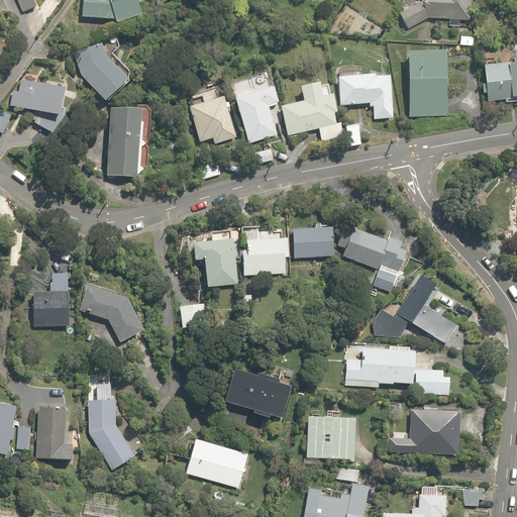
[(17,0),(22,12),(36,6),(33,0),(17,0)]
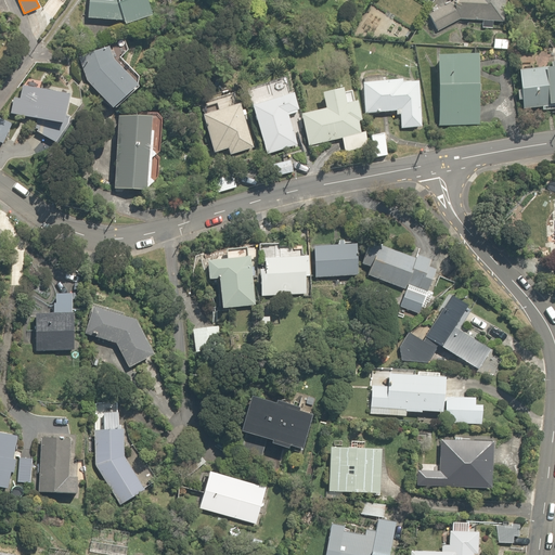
[(124,22),(125,26),(152,17),(145,0),(89,0),(88,18),(124,22)]
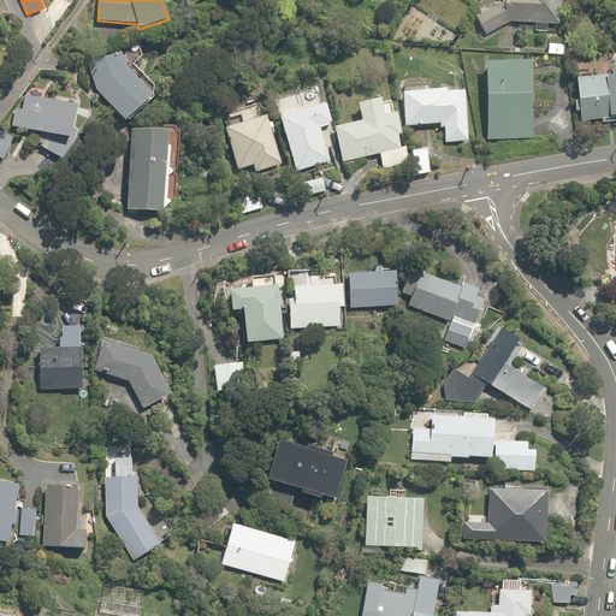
[(475,16),(486,35),(510,22),(535,23),(535,30),(546,31),(546,24),(558,25),(560,0),(504,0),(504,1),(475,16)]
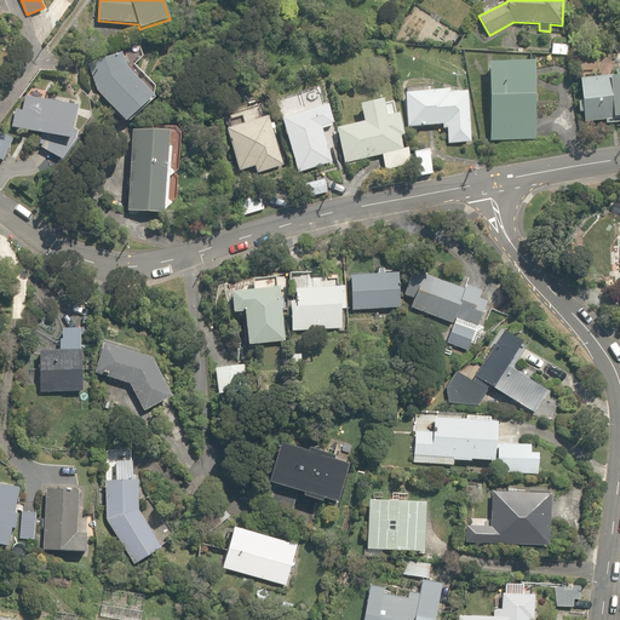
[(446,45),(455,47),(458,39),(448,36),(446,45)]
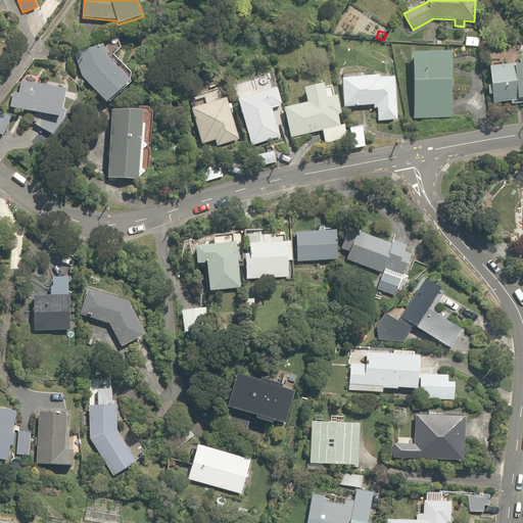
[(465,46),(478,47),(479,38),(466,38),(465,46)]
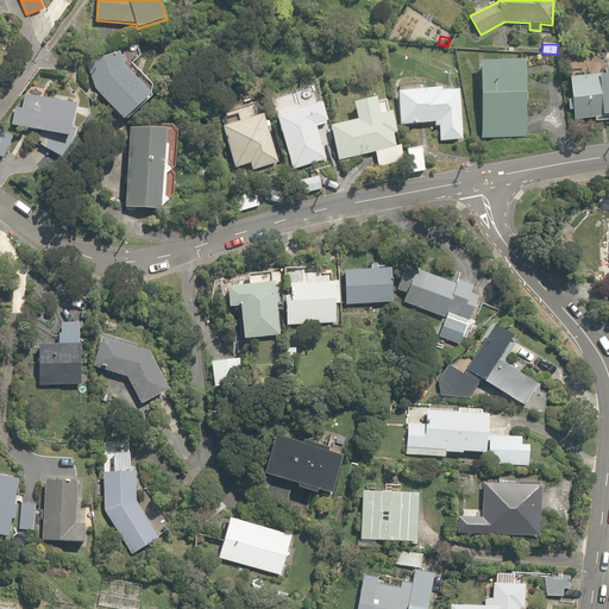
[(95,89),(123,120),(150,95),(125,67),(120,52),(87,63),(95,89)]
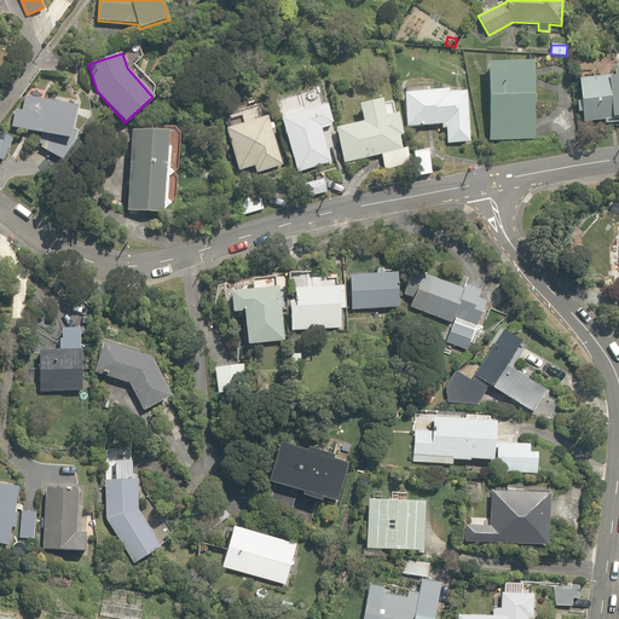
[(487,63),(490,140),(536,139),(533,62),(487,63)]
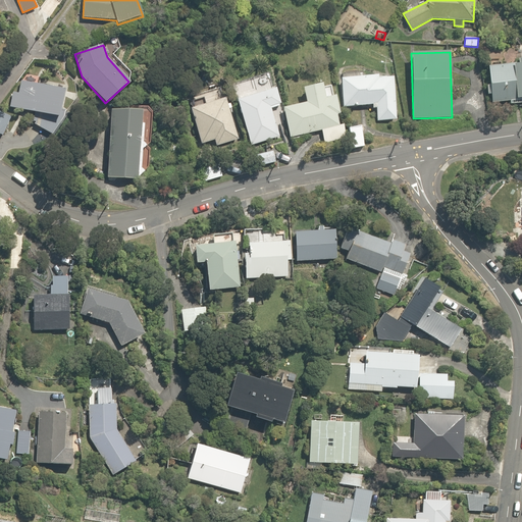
[(490,94),(491,103),(519,100),(518,99),(521,98),(521,58),(518,59),(519,63),(487,66),(489,85),(487,86),(488,94),(490,94)]
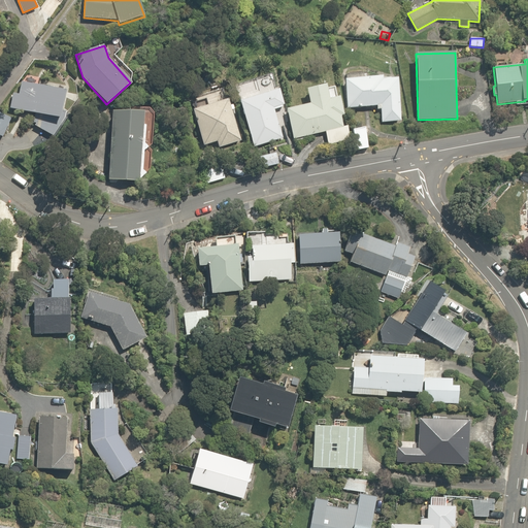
[(227,69),(230,78),(240,74),(237,66),(227,69)]
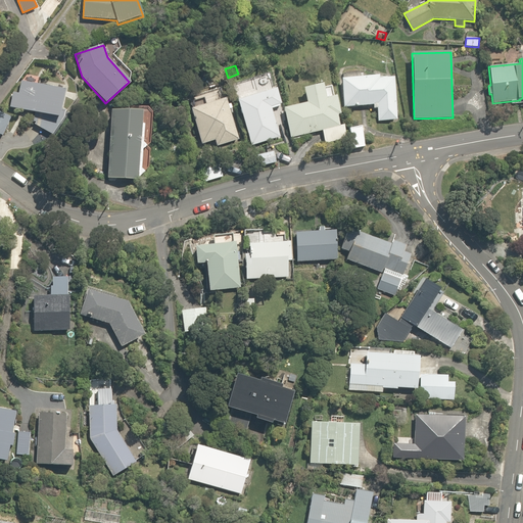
[(377,108),(378,122),(397,120),(393,77),(379,78),(379,76),(341,79),(344,107),(373,104),(373,108),(377,108)]
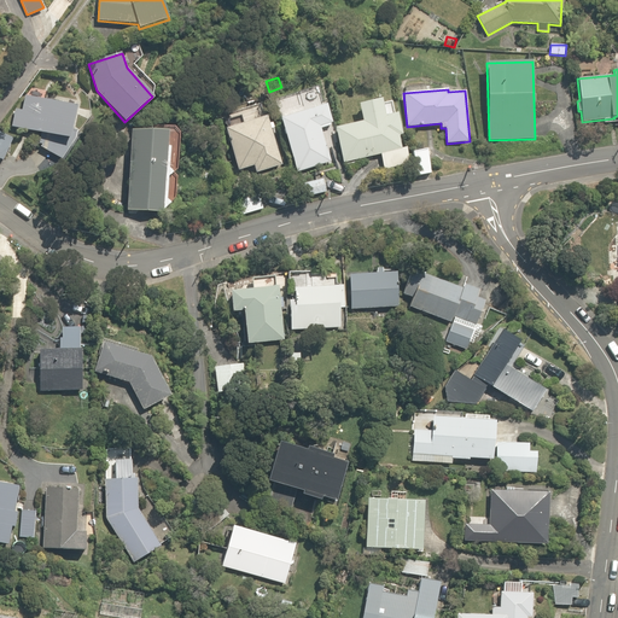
[(41,147),(62,161),(76,139),(77,130),(73,130),(77,106),(25,95),(22,111),(16,109),(11,127),(41,133),(39,144),(42,144),(41,147)]
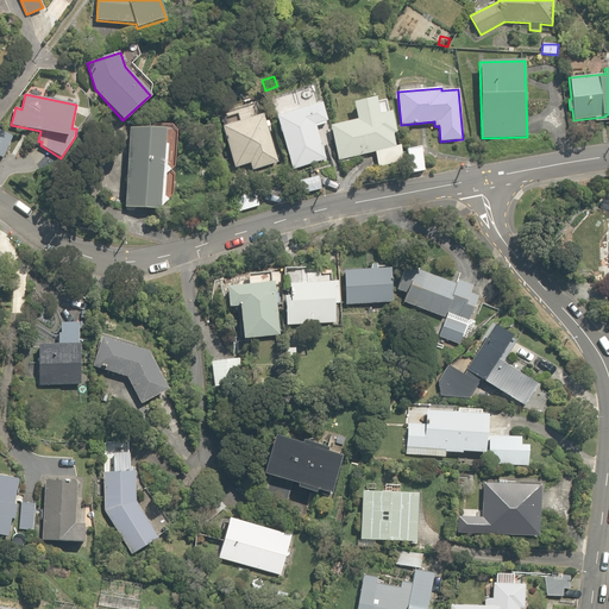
[(378,167),(403,162),(400,146),(395,146),(393,135),(396,133),(391,113),(388,113),(385,101),(376,102),(375,98),(353,104),(357,120),(331,126),(339,159),(375,151),(378,167)]
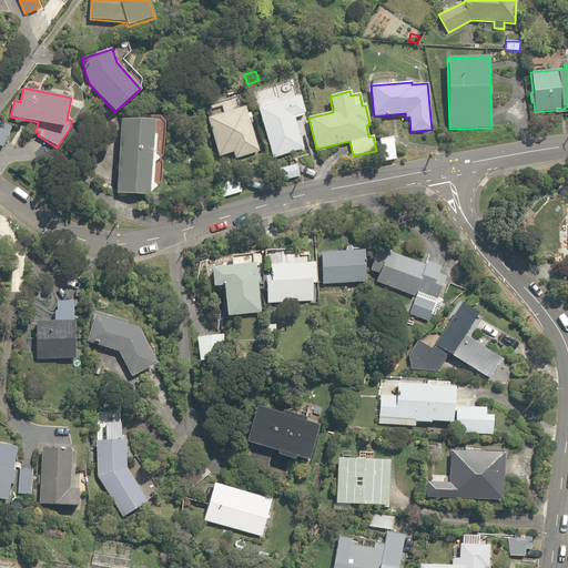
[(257,109),(273,159),(304,149),(295,120),(297,120),(296,115),(305,113),(301,95),(257,109)]
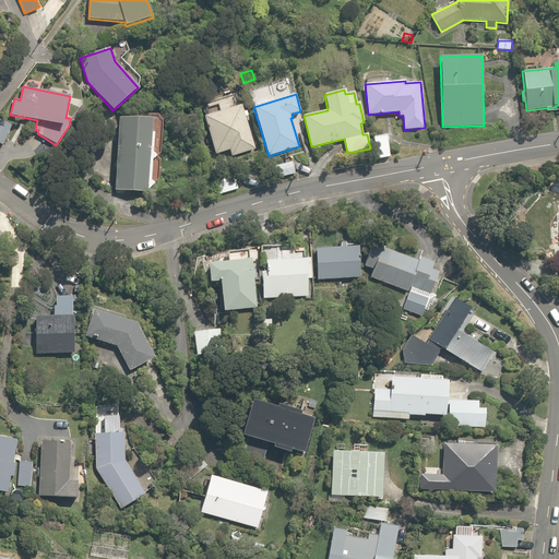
[(229,150),(232,156),(256,149),(245,117),(248,116),(246,111),(244,111),(241,105),(204,117),(215,154),(229,150)]
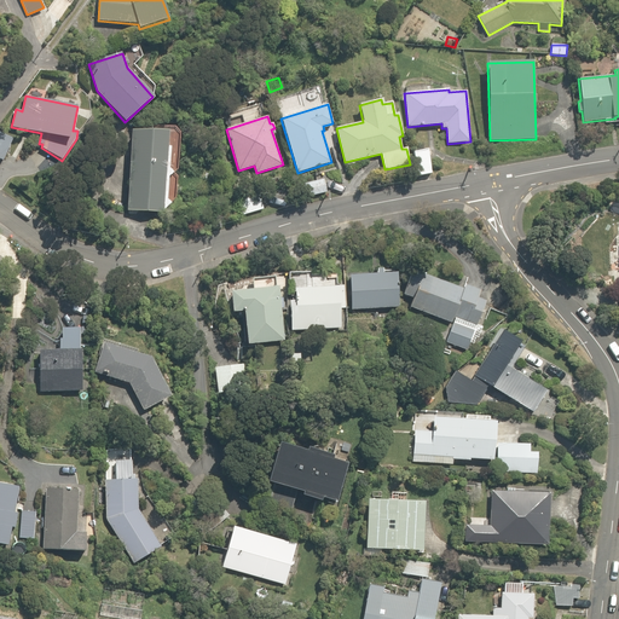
[(0,158),(4,160),(13,138),(0,131),(0,158)]
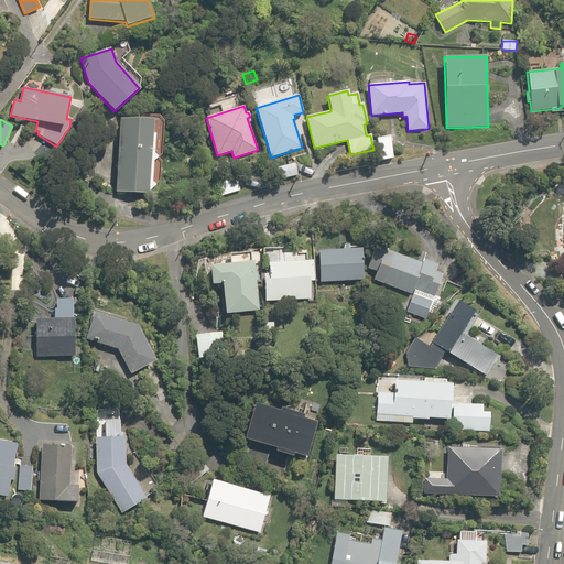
[(116,192),(149,194),(149,192),(156,185),(152,182),(153,162),(158,159),(154,154),(155,136),(152,136),(153,121),(120,119),(116,192)]
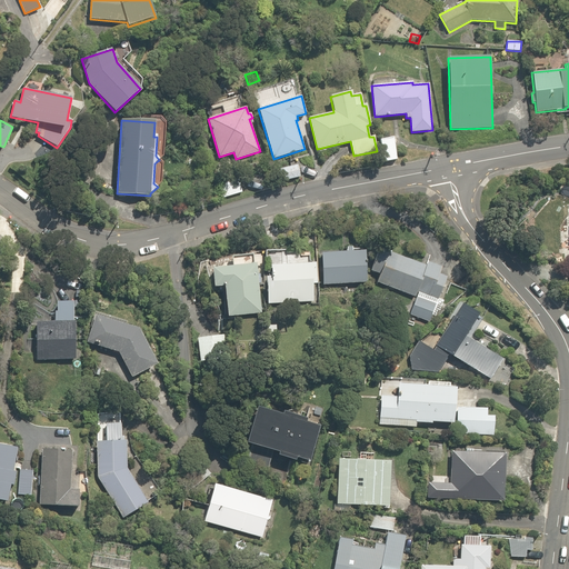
[(379,141),(383,162),(397,159),(392,138),(379,141)]
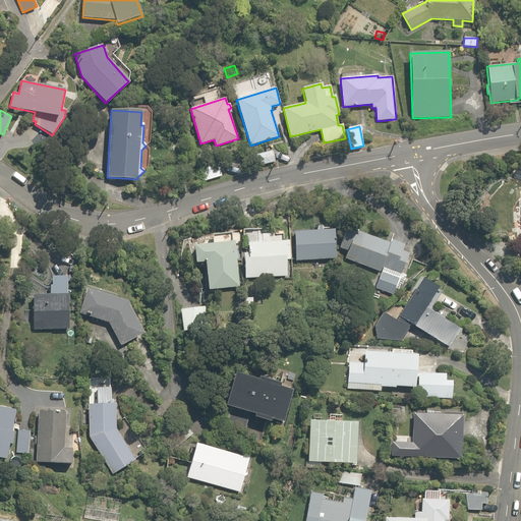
[(199,170),(203,181),(209,179),(222,175),(219,164),(209,167),(199,170)]
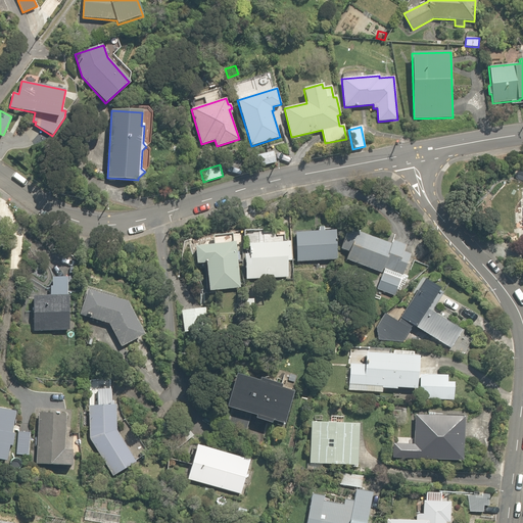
[(299,195),(300,206),(312,204),(311,194),(299,195)]
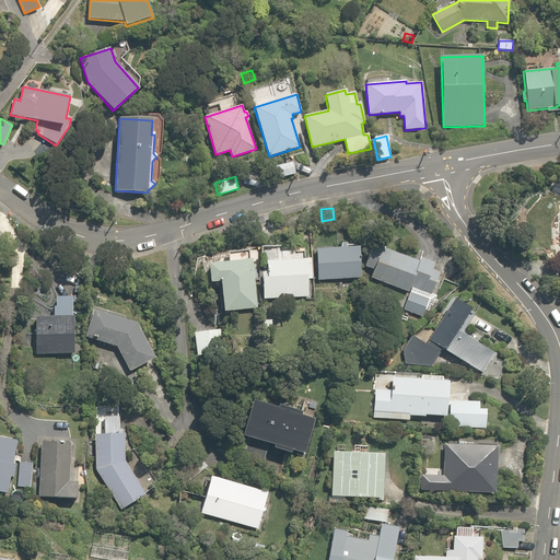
[(260,223),(264,233),(275,230),(271,220),(260,223)]
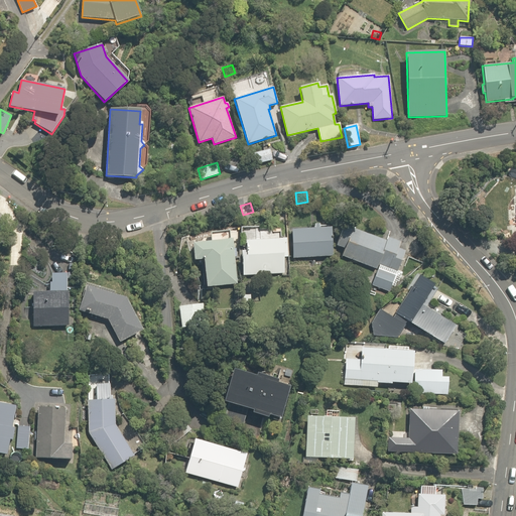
[(291,230),(293,258),(332,256),(331,228),(318,228),(318,224),(313,225),(314,228),(291,230)]
